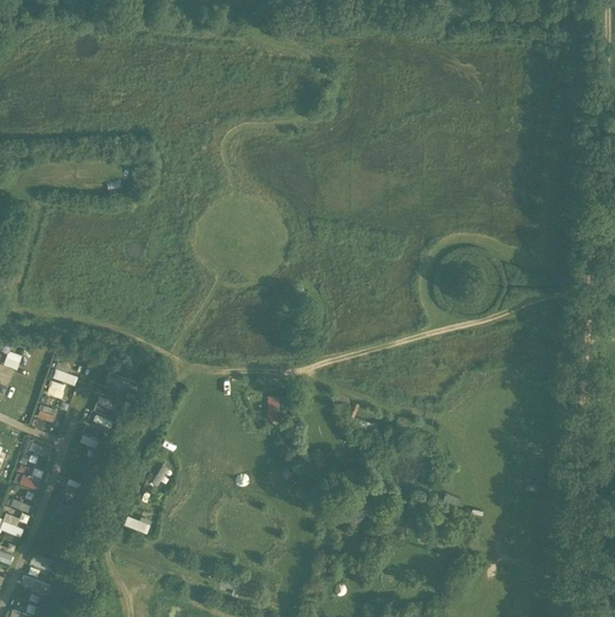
[(3,364),(17,370),(22,356),(7,351),(3,364)]
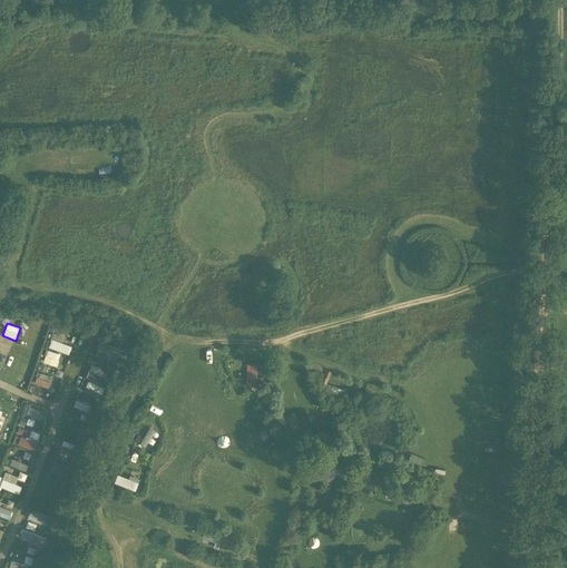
[(62,342),(64,338),(54,333),(51,339),(62,342)]
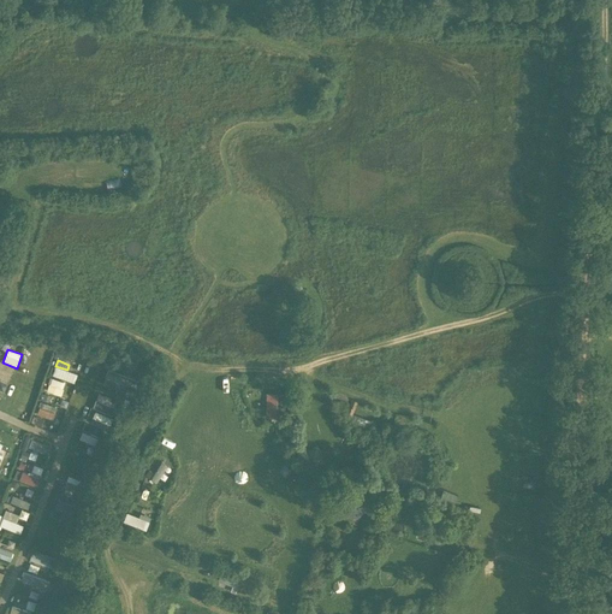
[(57,367),(53,376),(75,384),(78,376),(57,367)]
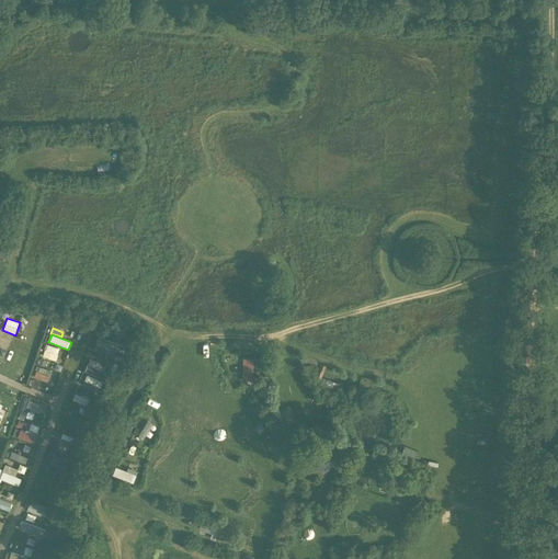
[(0,335),(0,349),(9,352),(13,339),(0,335)]
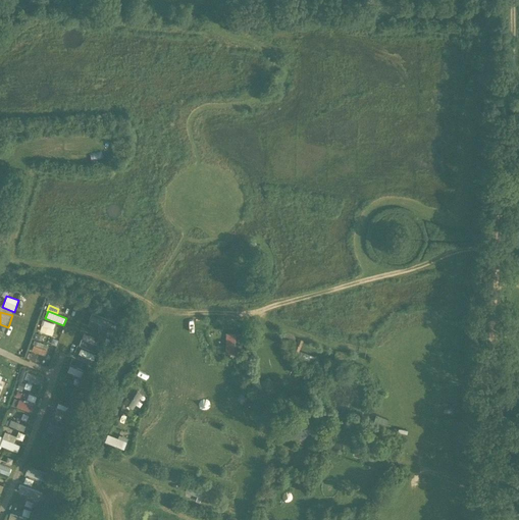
[(114,329),(117,321),(92,313),(89,320),(114,329)]
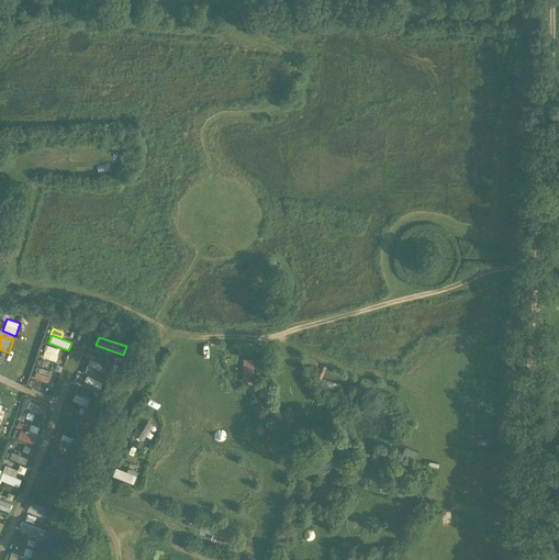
[(42,358),(54,362),(58,349),(46,345),(42,358)]
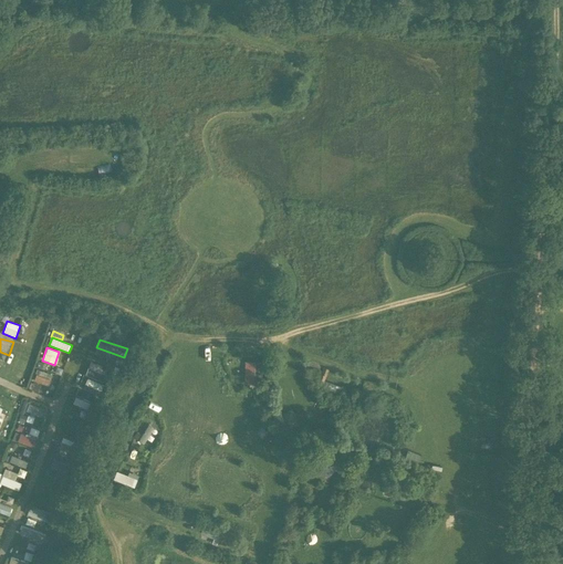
[(85,375),(104,383),(110,368),(91,362),(85,375)]
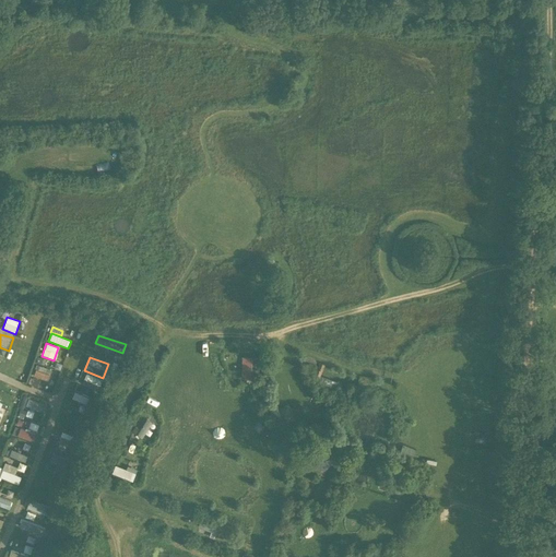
[(241,358),(240,380),(252,380),(252,358),(241,358)]
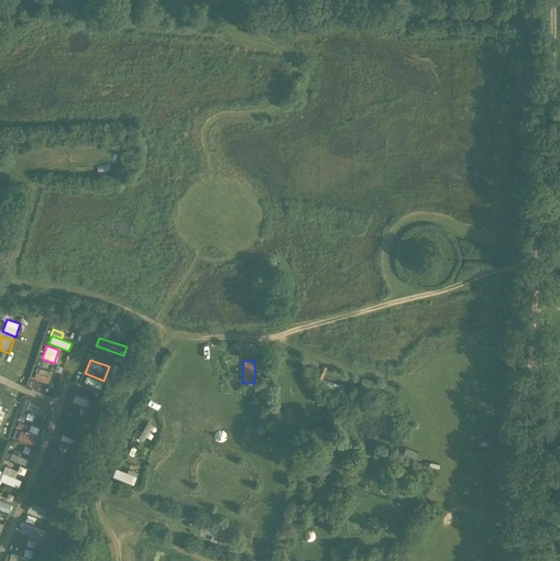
[(34,382),(50,384),(51,372),(36,370),(34,382)]
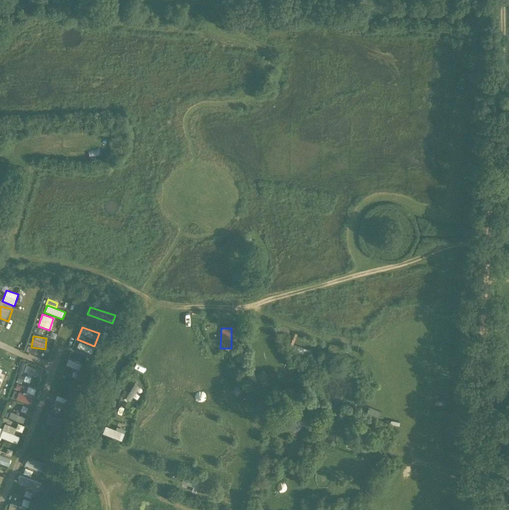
[(86,352),(91,353),(93,348),(79,342),(75,352),(84,356),(86,352)]
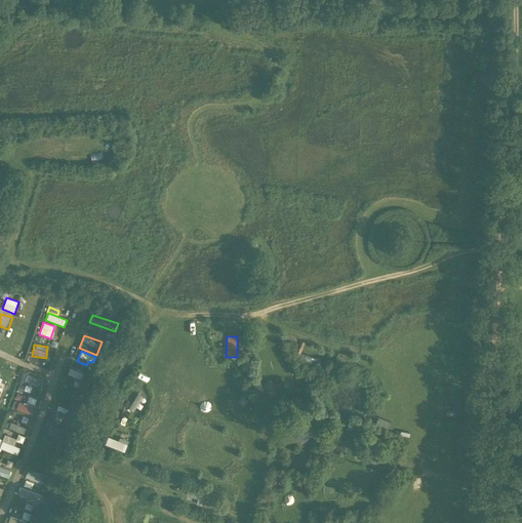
[(68,375),(84,381),(86,375),(70,369),(68,375)]
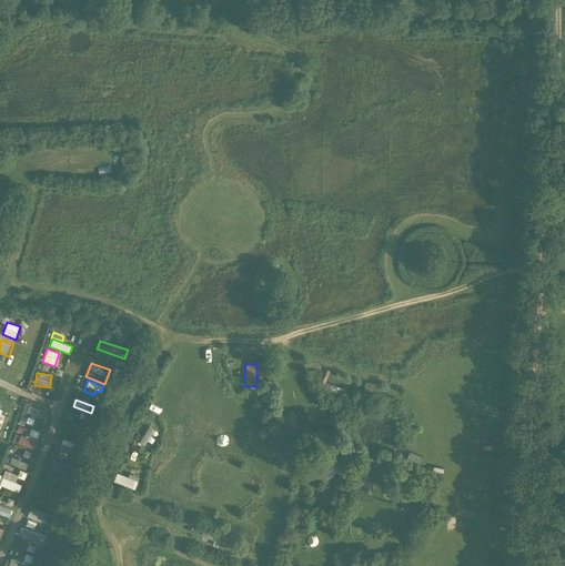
[(29,407),(27,415),(46,418),(48,410),(29,407)]
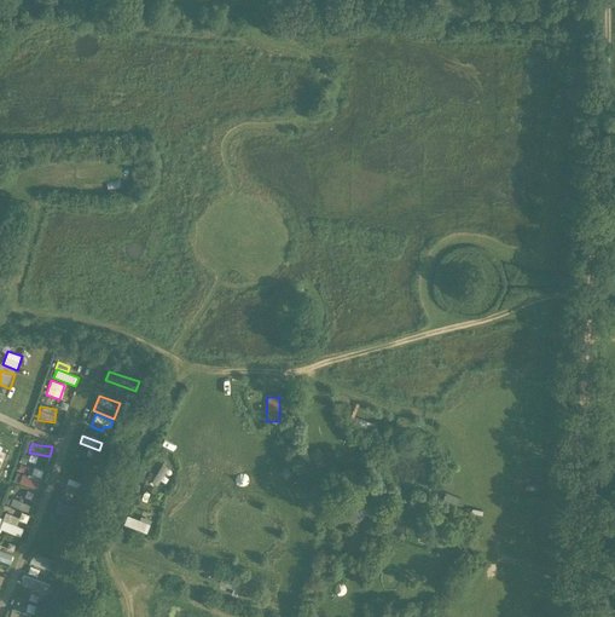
[(27,474),(30,473),(28,465),(36,462),(34,453),(32,453),(30,450),(19,453),(27,474)]
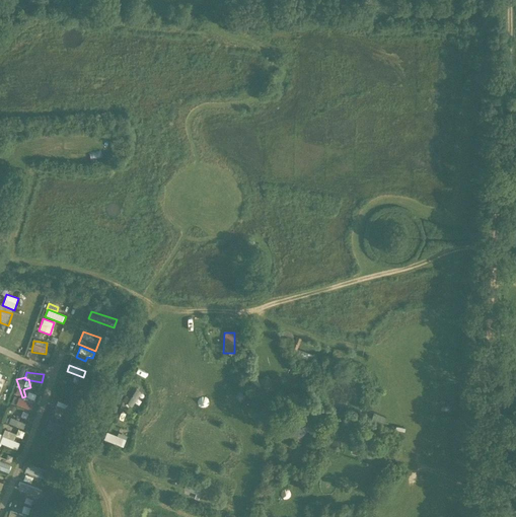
[(129,405),(134,408),(141,391),(136,389),(129,405)]
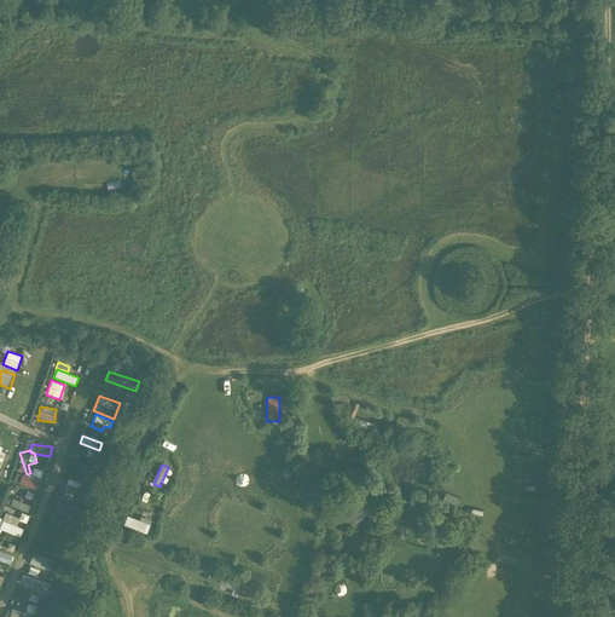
[(19,485),(39,489),(40,480),(22,476),(19,485)]
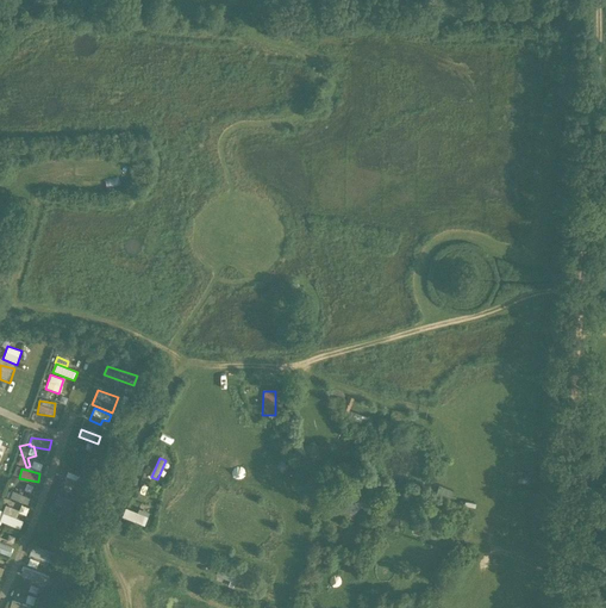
[(63,485),(75,489),(80,476),(68,471),(63,485)]
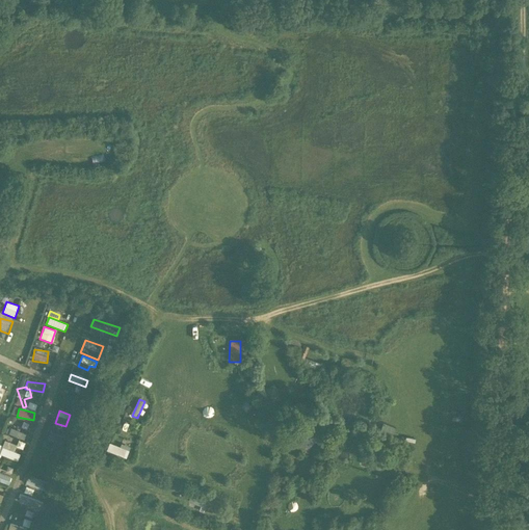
[(24,441),(27,434),(6,427),(4,433),(24,441)]
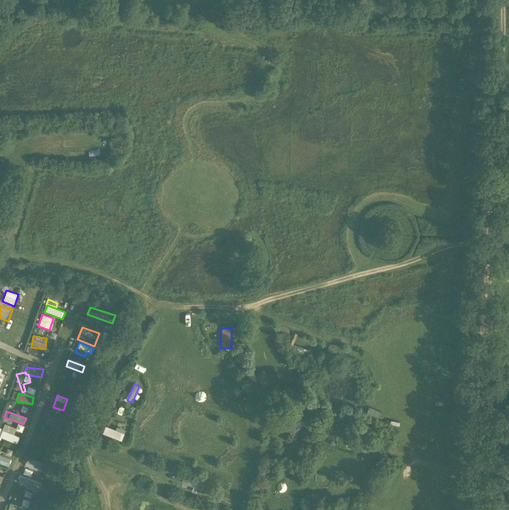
[(46,423),(56,427),(59,418),(49,415),(46,423)]
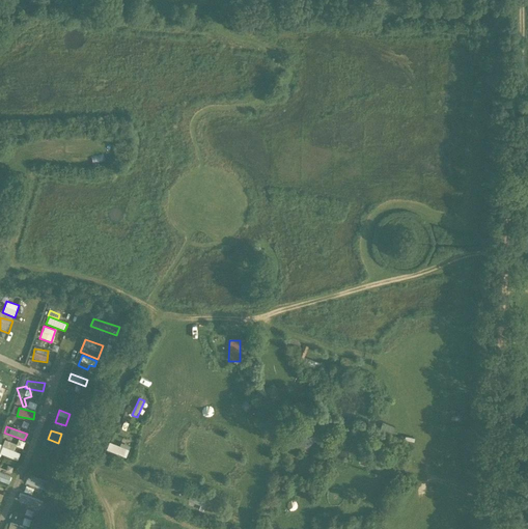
[(314,446),(314,433),(298,433),(298,446),(314,446)]
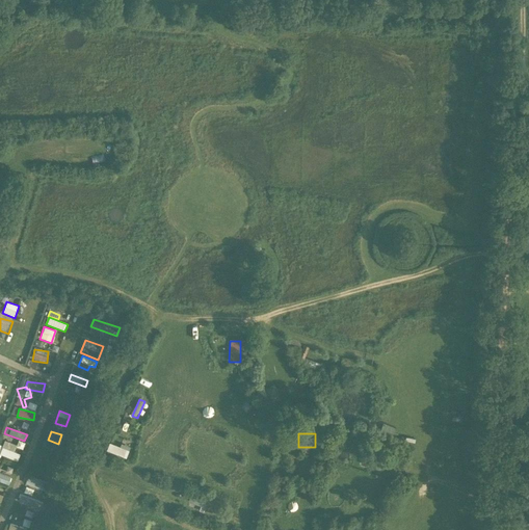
[(0,455),(17,461),(20,454),(14,452),(17,445),(4,440),(0,449),(0,455)]
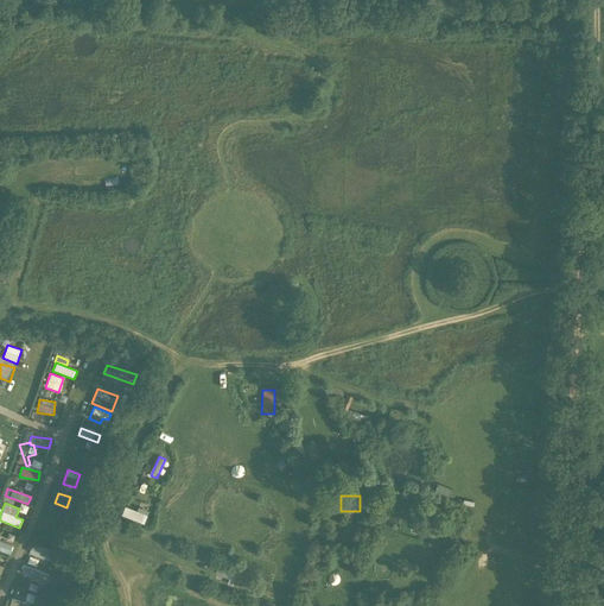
[(138,506),(132,519),(145,524),(151,512),(138,506)]
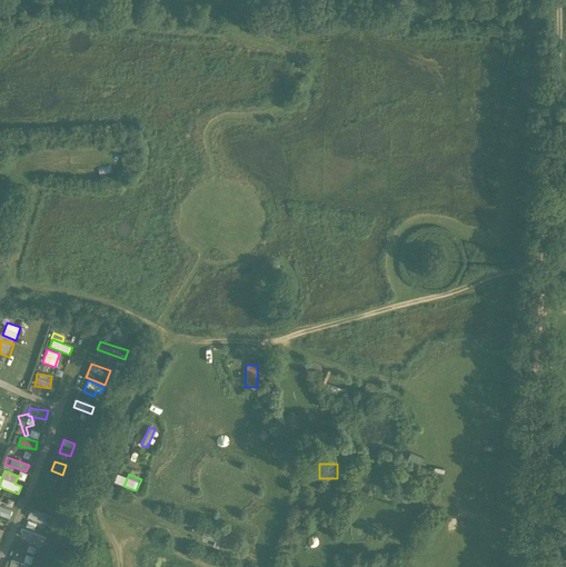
[(51,483),(48,489),(58,494),(61,487),(51,483)]
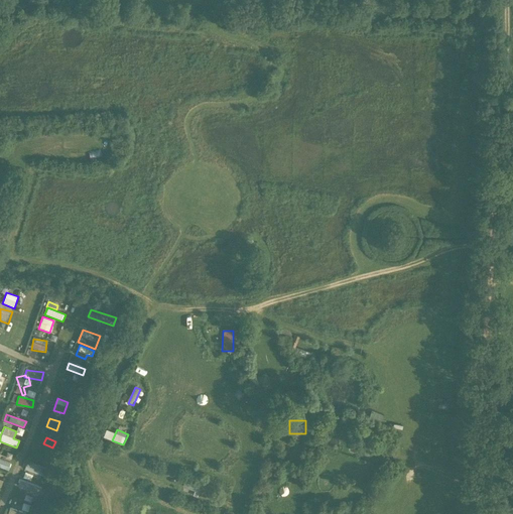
[(36,447),(33,455),(41,459),(44,452),(36,447)]
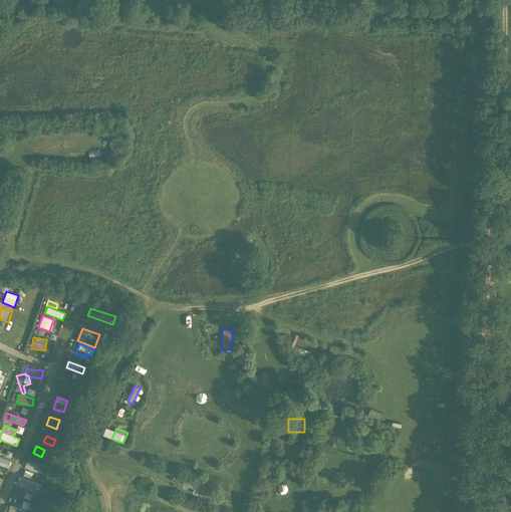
[(0,465),(9,468),(11,460),(0,457),(0,465)]
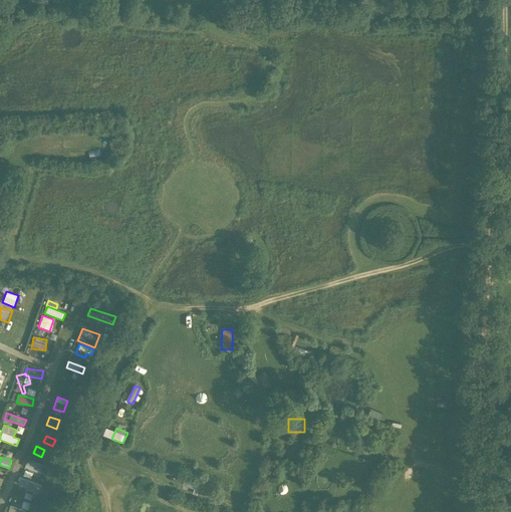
[(24,468),(43,475),(46,467),(27,460),(24,468)]
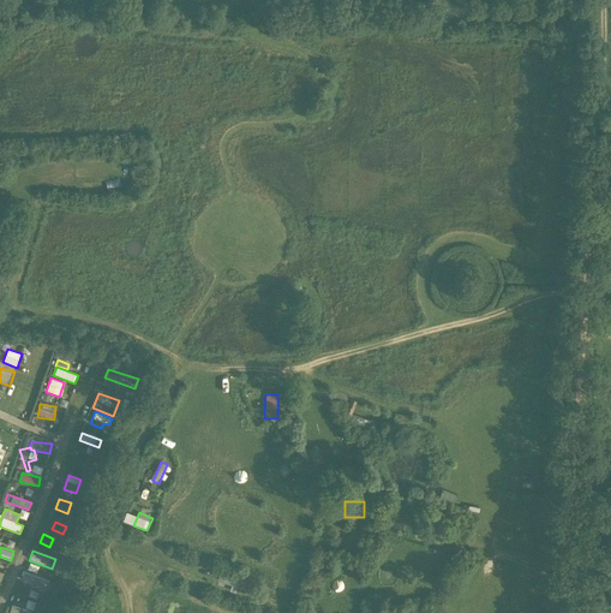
[(24,572),(22,579),(47,590),(49,583),(24,572)]
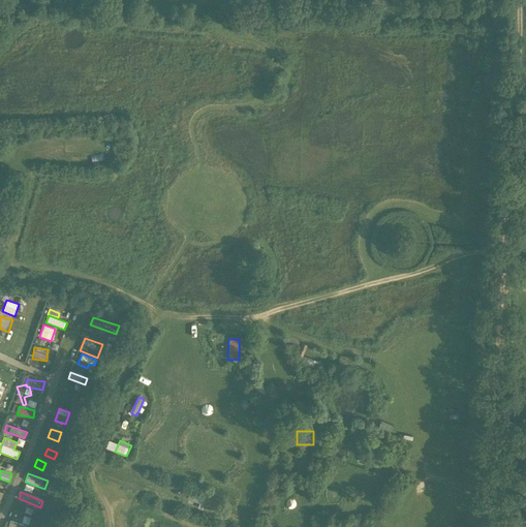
[(206,504),(207,497),(189,493),(187,501),(206,504)]
